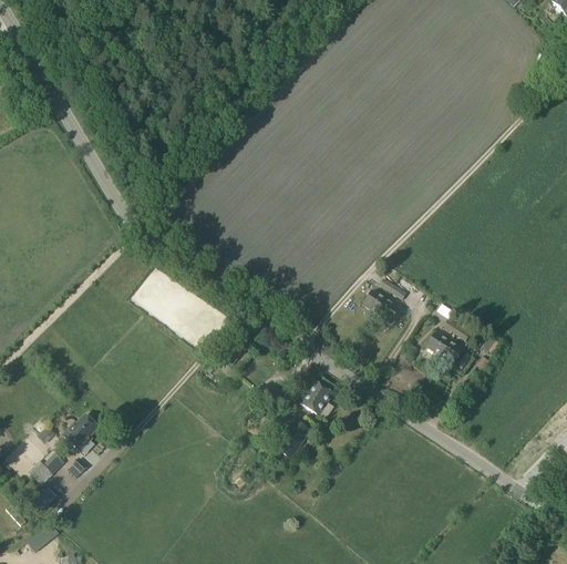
[(553,0),(560,9),(566,16),(566,0),(553,0)]
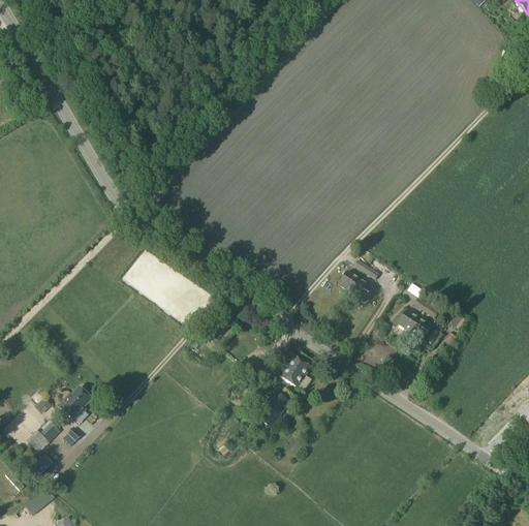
[(352,266),(364,272),(368,266),(358,258),(352,266)]
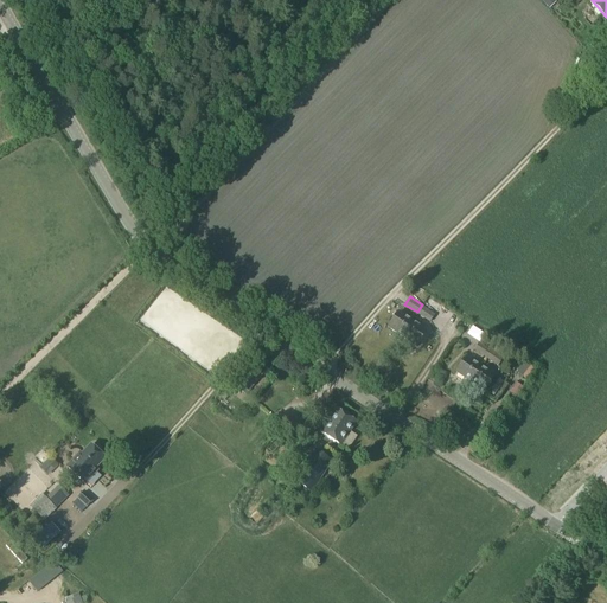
[(434,312),(422,305),(417,312),(429,320),(434,312)]
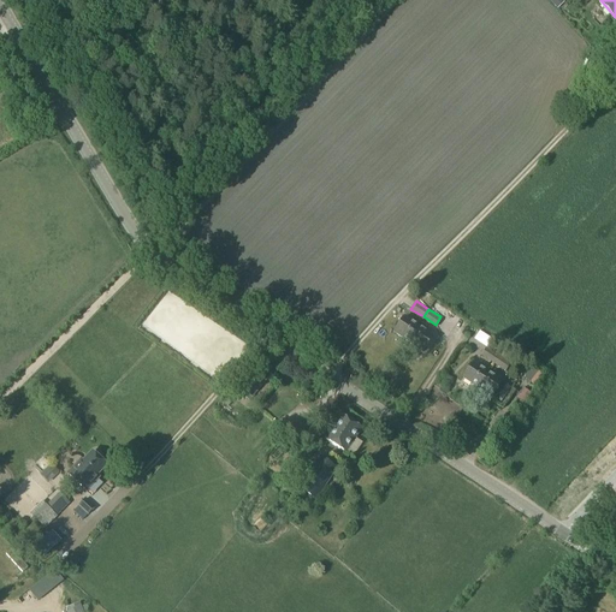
[(394,331),(408,340),(418,325),(403,315),(394,331)]
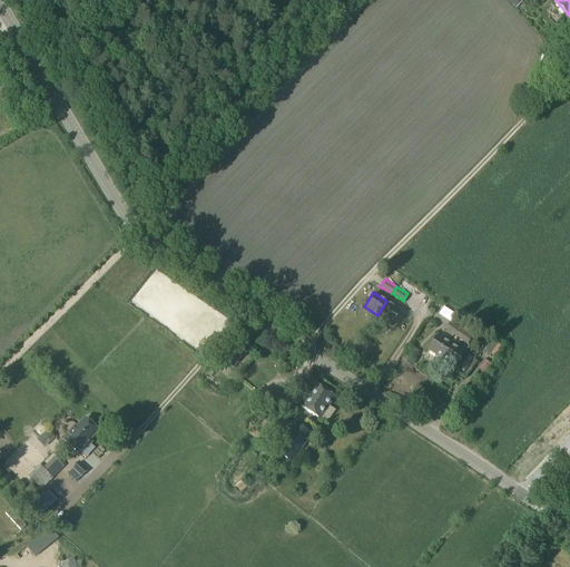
[(386,301),(377,315),(391,324),(400,310),(386,301)]
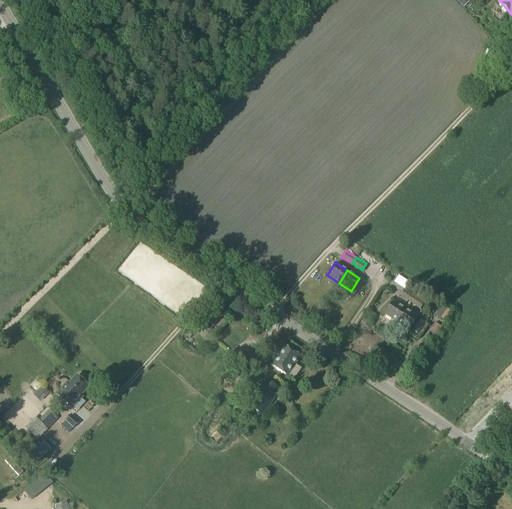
[(398,273),(394,280),(404,287),(409,280),(398,273)]
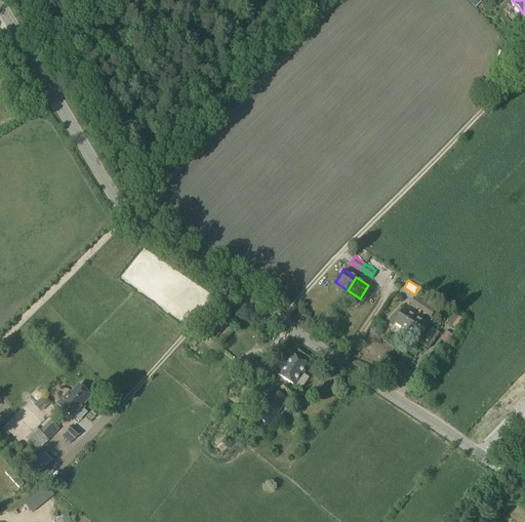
[(409,302),(419,309),(425,302),(413,294),(409,302)]
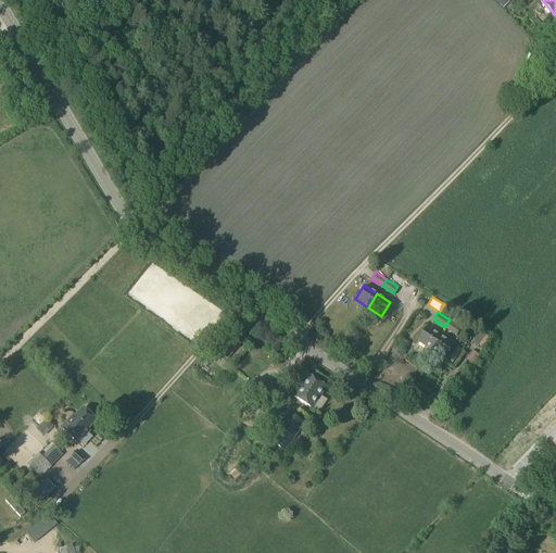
[(450,319),(444,327),(455,334),(460,327),(450,319)]
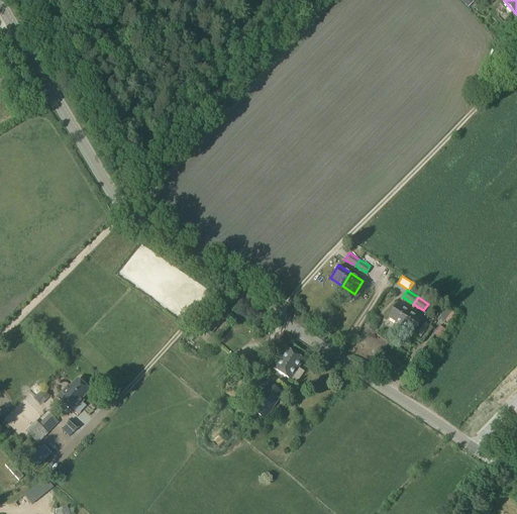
[(388,316),(400,324),(409,311),(396,303),(388,316)]
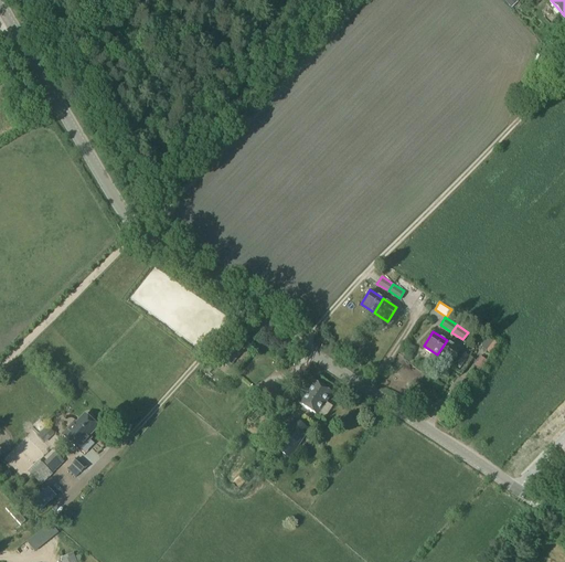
[(246,345),(232,332),(214,353),(230,366),(246,345)]
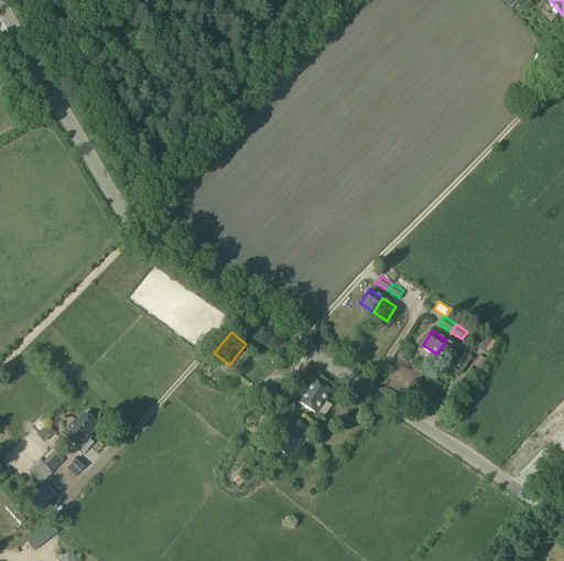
[(484,346),(488,349),(496,340),(491,337),(484,346)]
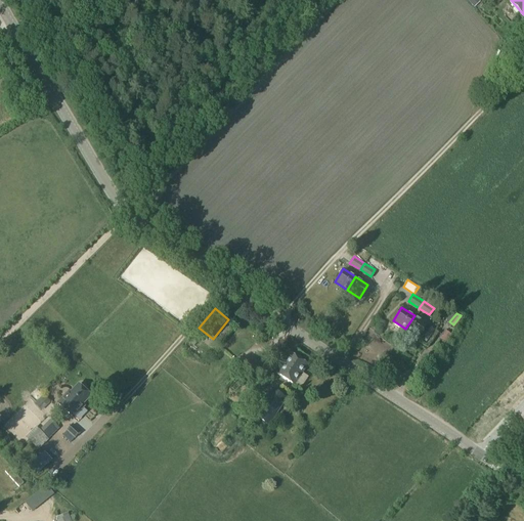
[(427,323),(415,315),(405,329),(418,337),(427,323)]
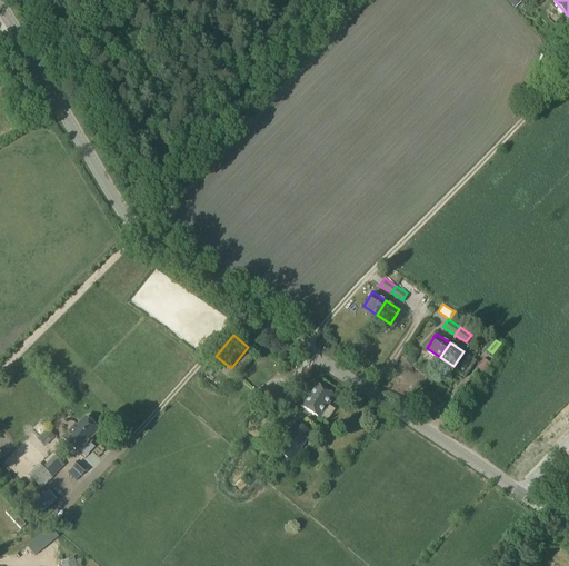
[(458,364),(463,368),(470,357),(465,353),(458,364)]
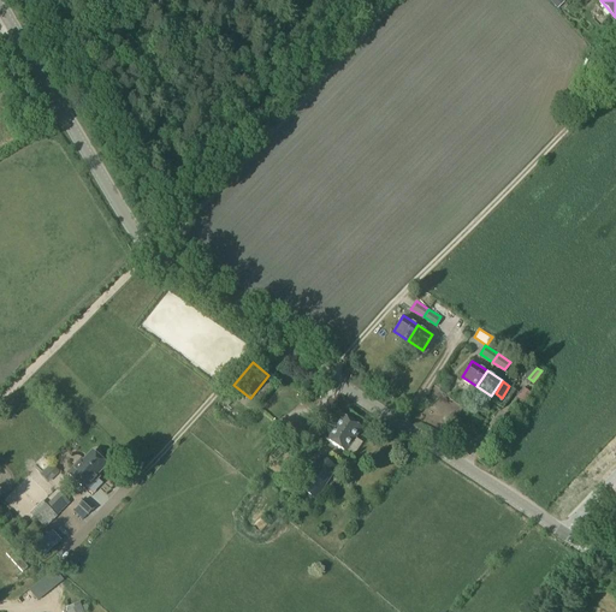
[(523,402),(531,391),(523,386),(516,397),(523,402)]
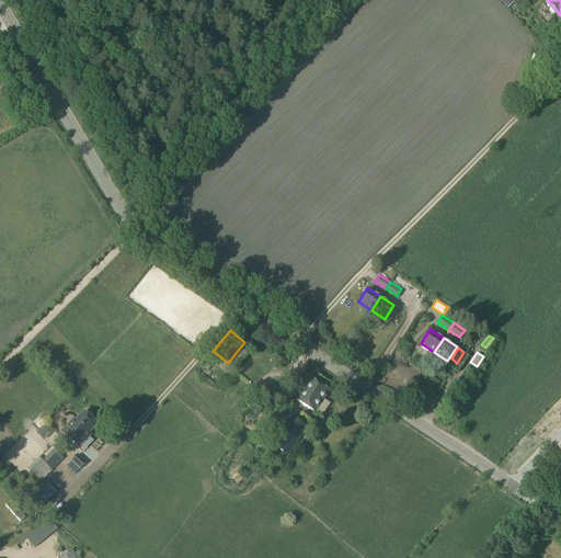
[(311,377),(297,399),(316,410),(329,389),(311,377)]
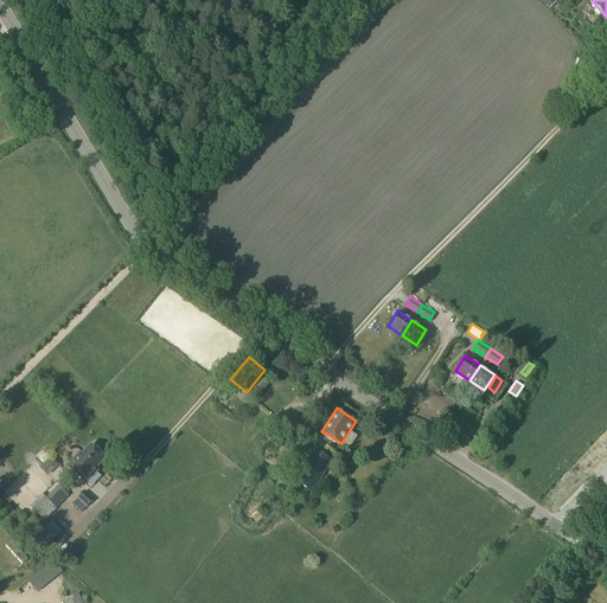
[(104,456),(90,443),(81,454),(83,455),(78,460),(74,456),(66,464),(84,482),(93,474),(90,472),(104,456)]
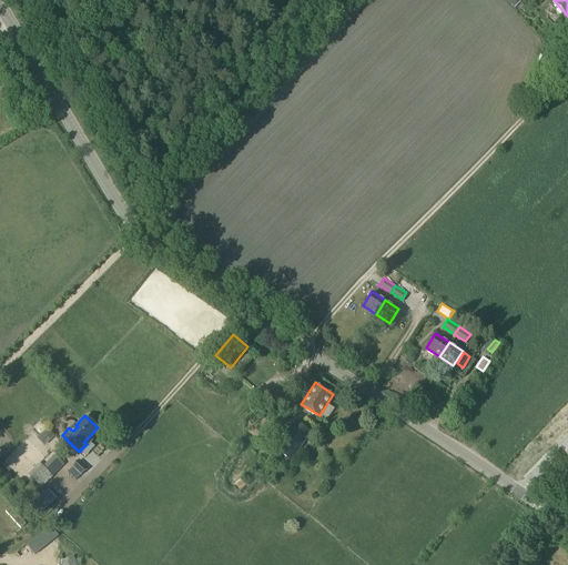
[(38,430),(44,424),(39,417),(32,423),(38,430)]
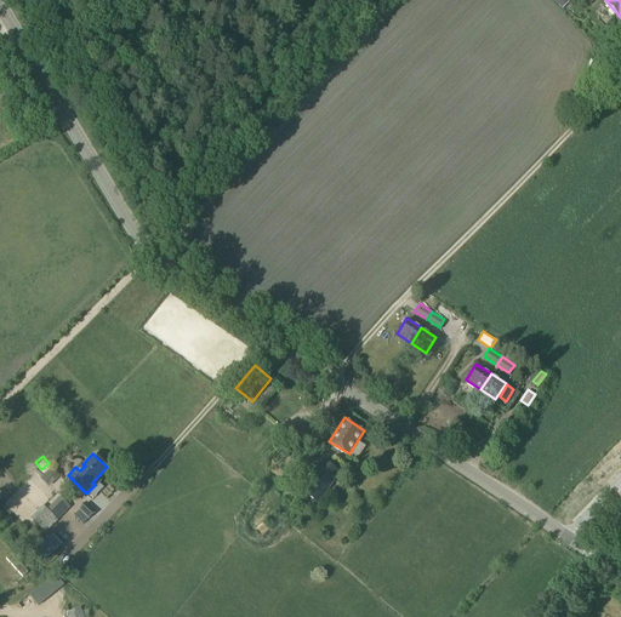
[(300,490),(318,503),(340,470),(323,458),(300,490)]
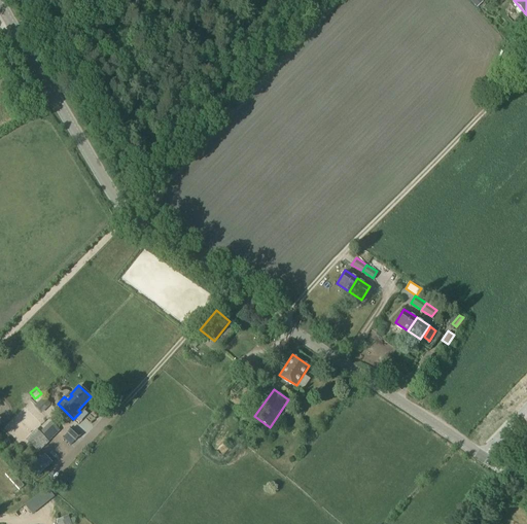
[(43,395),(36,403),(35,405),(41,411),(42,409),(49,402),(43,395)]
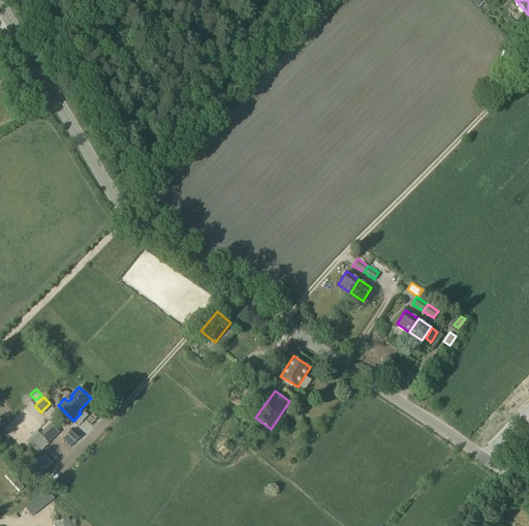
[(82,434),(72,426),(63,437),(70,444),(74,440),(75,441),(82,434)]
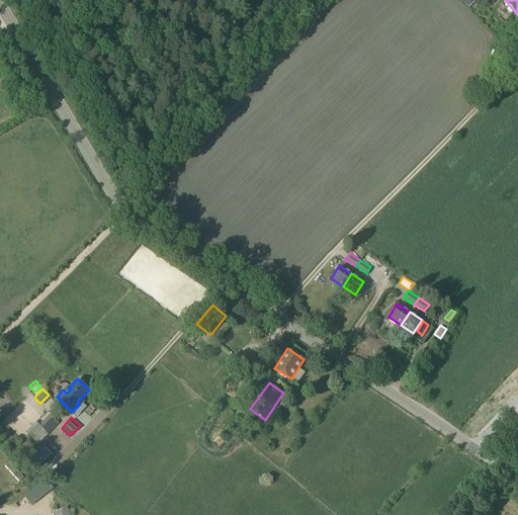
[(37,422),(26,432),(33,439),(44,429),(37,422)]
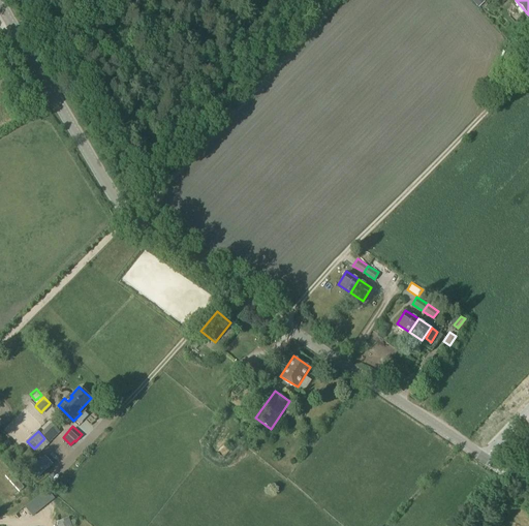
[(59,435),(55,439),(65,447),(68,443),(59,435)]
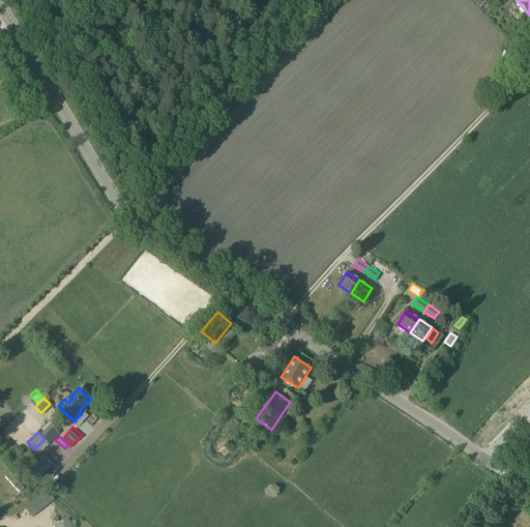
[(42,456),(36,461),(34,459),(26,466),(37,477),(53,464),(46,456),(45,457),(42,456)]
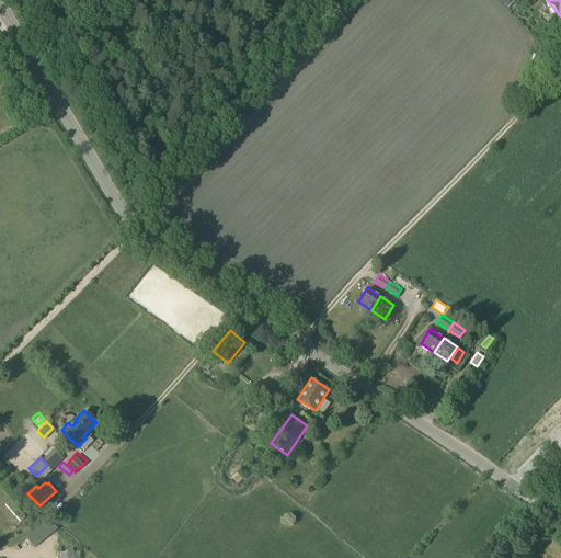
[(34,545),(57,527),(49,517),(26,535),(34,545)]
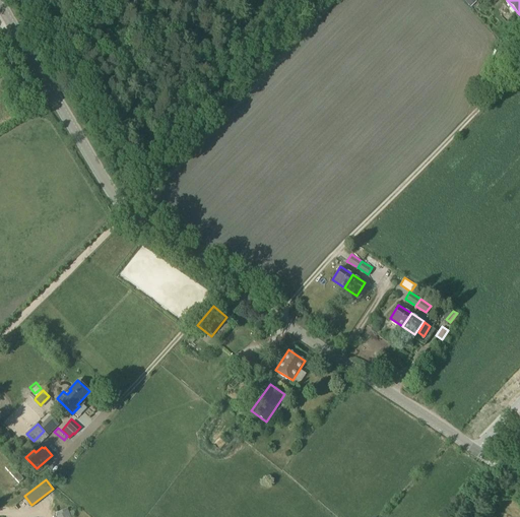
[(70,516),(67,507),(44,516),(70,516)]
